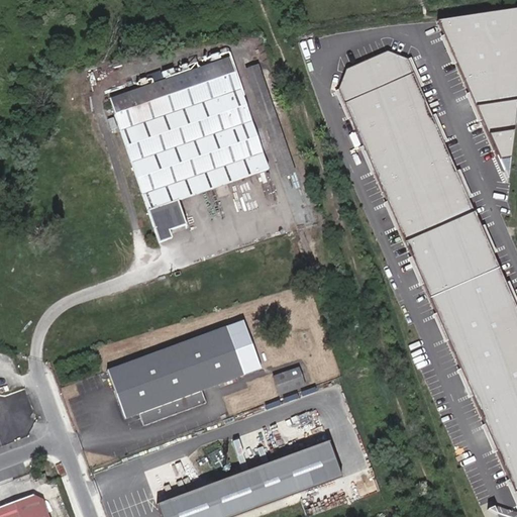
[(516,64),(516,7),(436,20),(503,178),(516,64)]
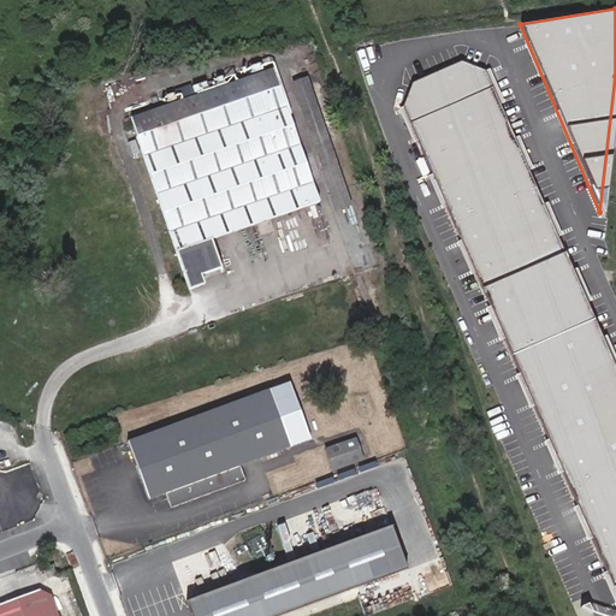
[(306,206),(256,67),(113,119),(173,289),(188,284),(184,274),(205,267),(196,244),(306,206)]
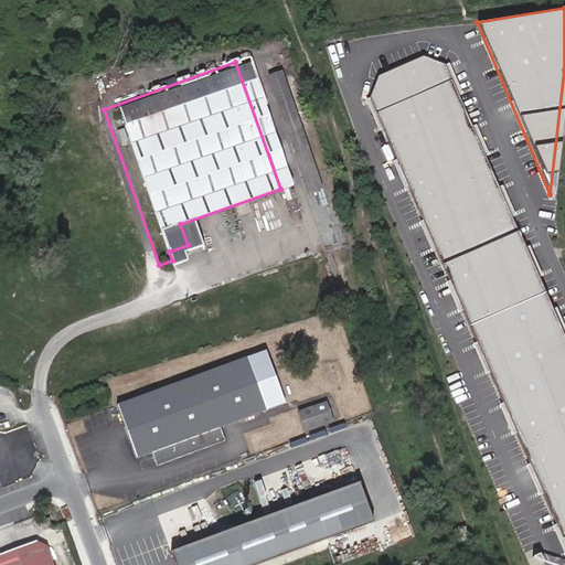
[(564,339),(447,64),(372,95),(564,545),(564,339)]
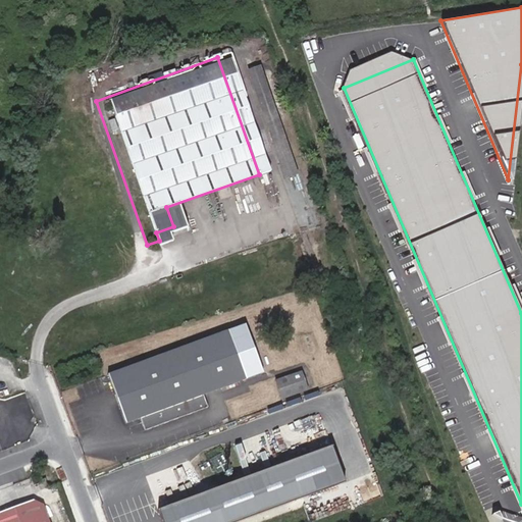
[(289,176),(251,71),(238,76),(275,181),(289,176)]
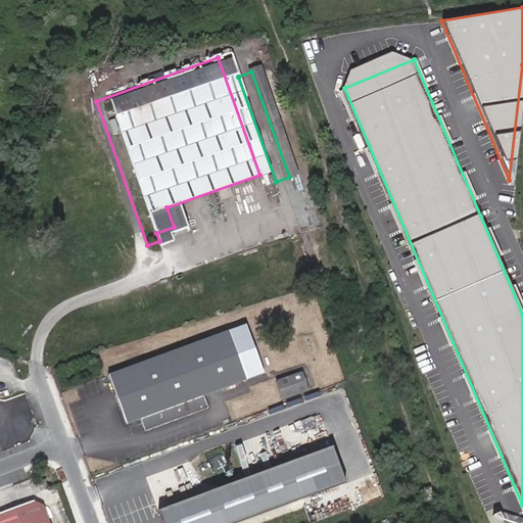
[(251,327),(114,376),(132,425),(146,420),(150,432),(215,410),(209,396),(270,375),(251,327)]
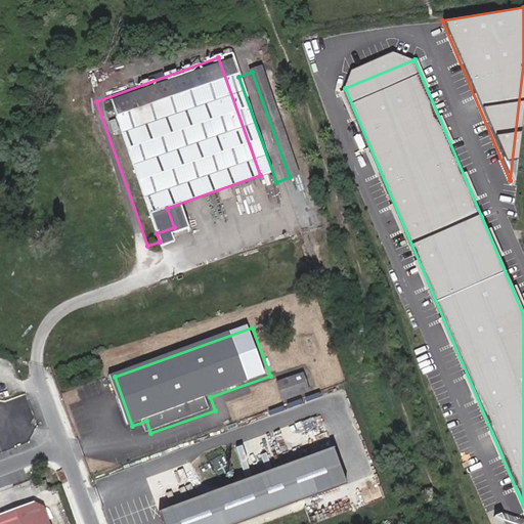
[(268,381),(274,399),(298,392),(292,374),(268,381)]
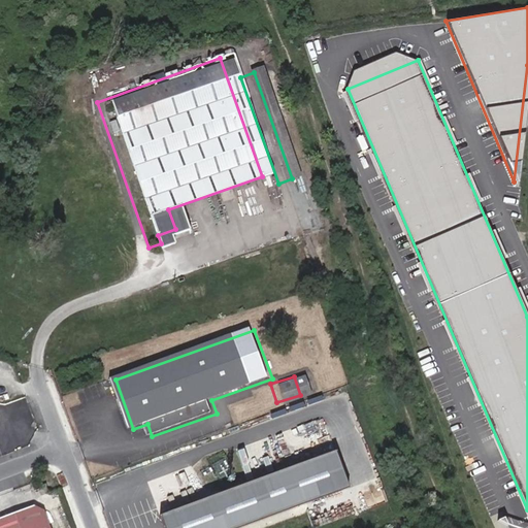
[(330,451),(156,514),(160,527),(229,527),(343,488),(330,451)]
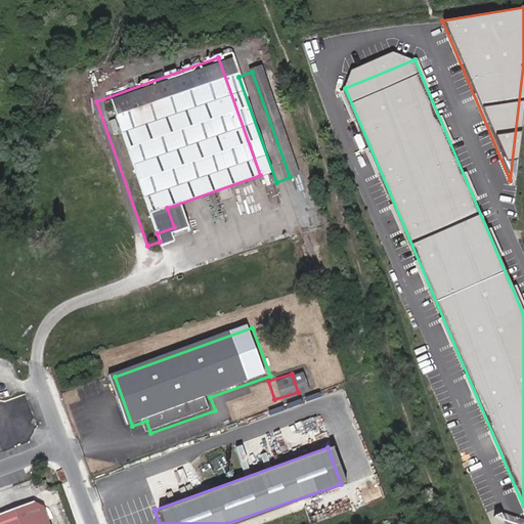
[(211,462),(214,473),(222,470),(219,460),(211,462)]
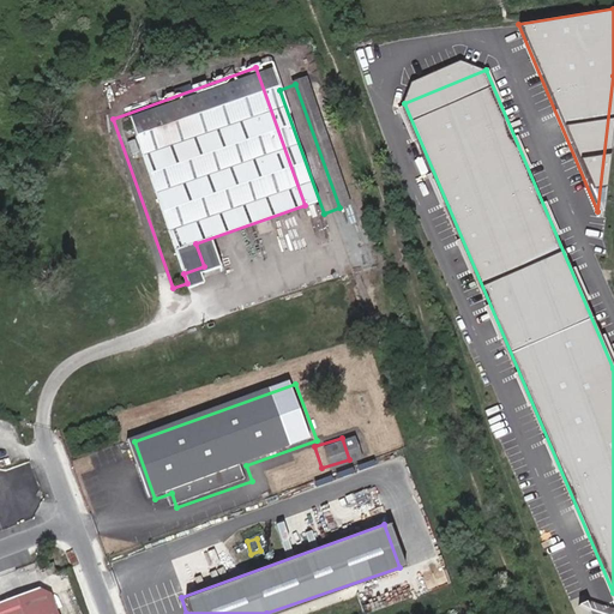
[(50,561),(38,566),(44,578),(55,573),(50,561)]
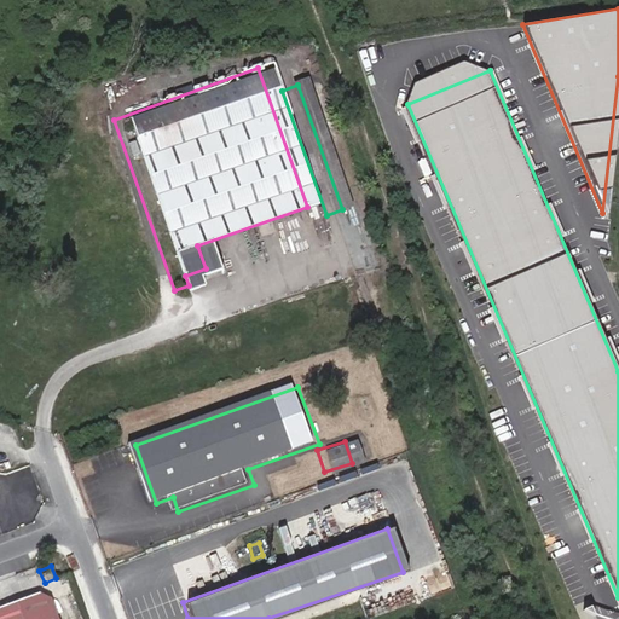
[(33,589),(0,600),(0,618),(52,618),(44,594),(33,589)]
